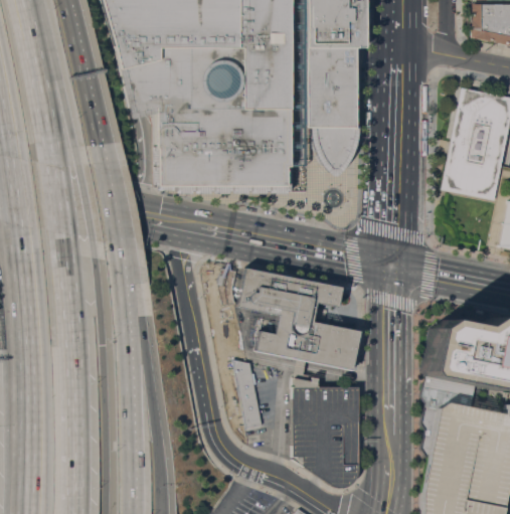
[(104,0),(124,69),(135,119),(144,117),(159,113),(160,148),(161,148),(162,186),(289,186),(289,167),(292,167),(291,128),(312,128),(314,139),(317,148),(323,163),(326,164),(334,174),(339,174),(350,159),(358,139),(359,126),(358,47),(365,47),(365,0),(104,0)]
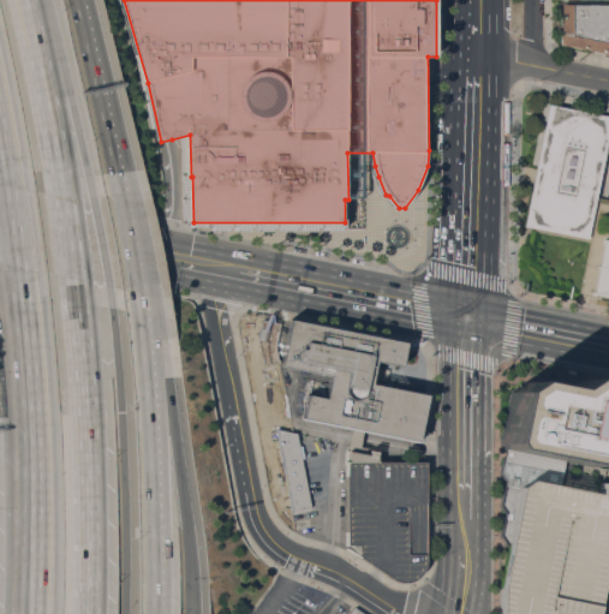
[(608,54),(566,46),(566,5),(608,5),(608,54)]
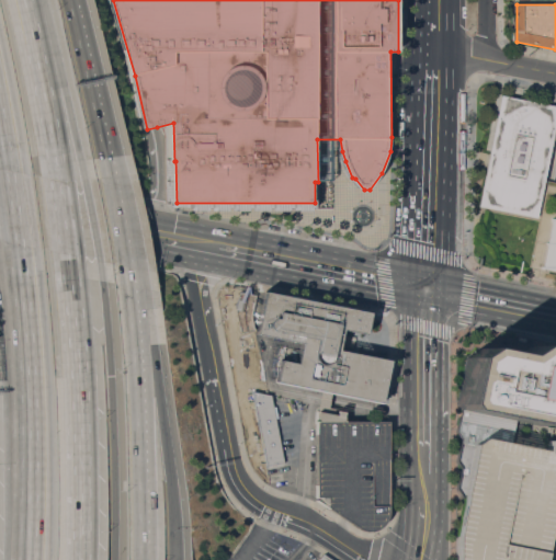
[(506,96),(555,105),(555,144),(542,218),(484,206),(506,96)]
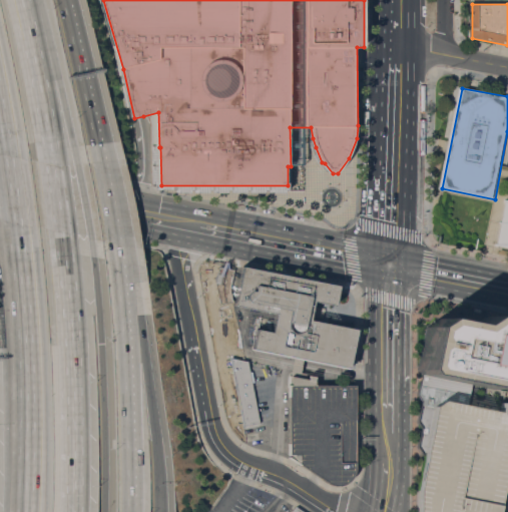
[(230,275),(222,273),(223,265),(232,267),(230,275)]
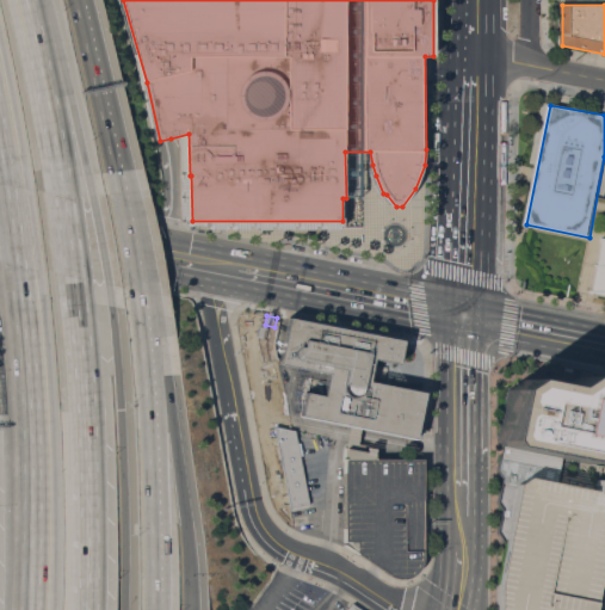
[(402,365),(382,361),(382,365),(391,368),(389,380),(380,377),(378,383),(428,393),(420,439),(365,429),(365,430),(355,427),(355,426),(304,417),(309,393),(327,396),(332,375),(285,365),(283,364),(284,359),(291,320),(407,343),(402,365)]
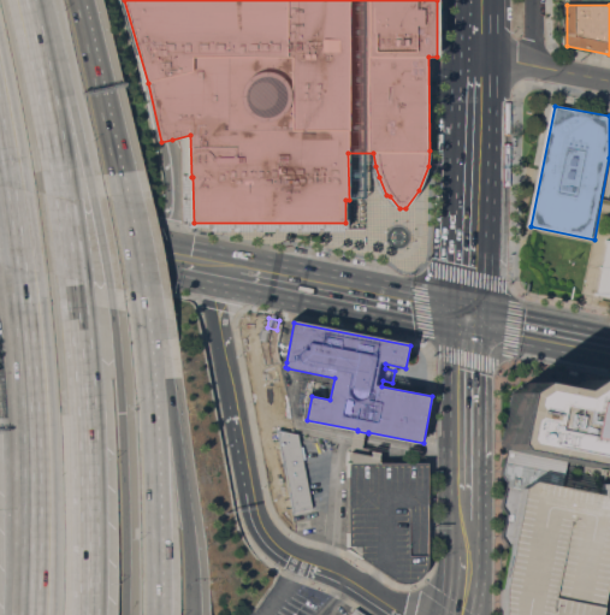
[(509,449),(505,443),(515,391),(531,380),(570,389),(585,380),(609,384),(609,457),(596,467),(569,461),(509,449)]
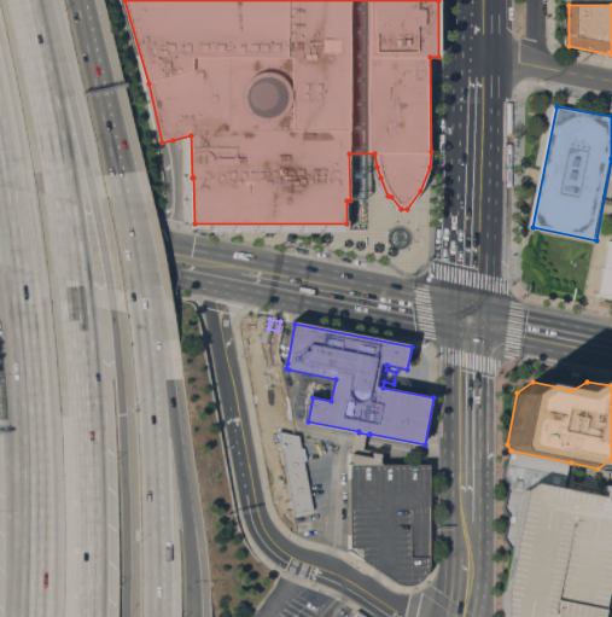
[(318,511),(299,514),(284,432),(304,437),(318,511)]
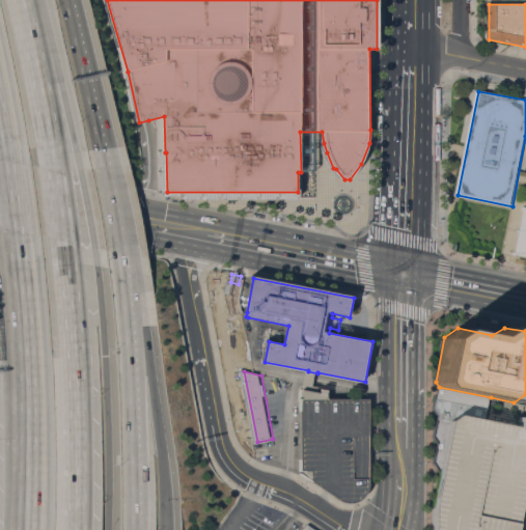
[(305,384),(308,371),(317,373),(314,386),(305,384)]
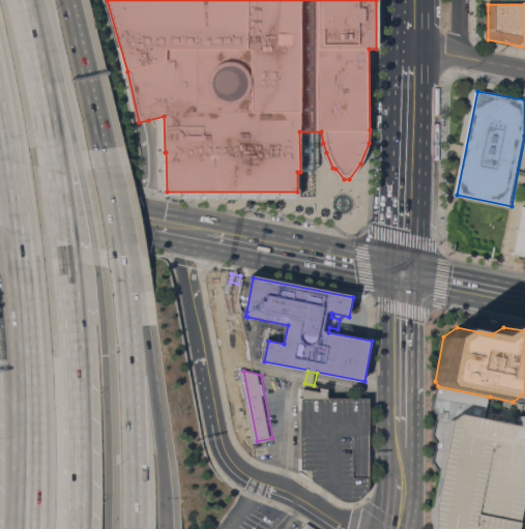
[(320,386),(320,383),(327,385),(326,388),(327,388),(327,393),(327,398),(370,398),(371,485),(370,489),(369,492),(366,496),(362,499),(358,501),(356,502),(352,502),(350,502),(347,501),(344,500),(342,499),(301,473),(301,398),(303,398),(303,389),(304,383),(314,385),(320,386)]
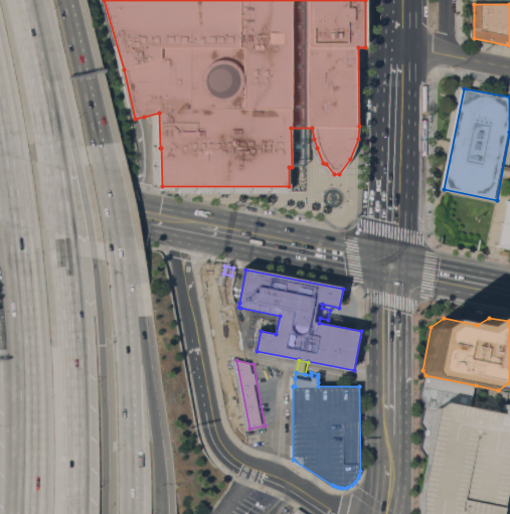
[(509,414),(449,402),(440,408),(423,491),(423,513),(503,513),(509,481),(509,414)]
